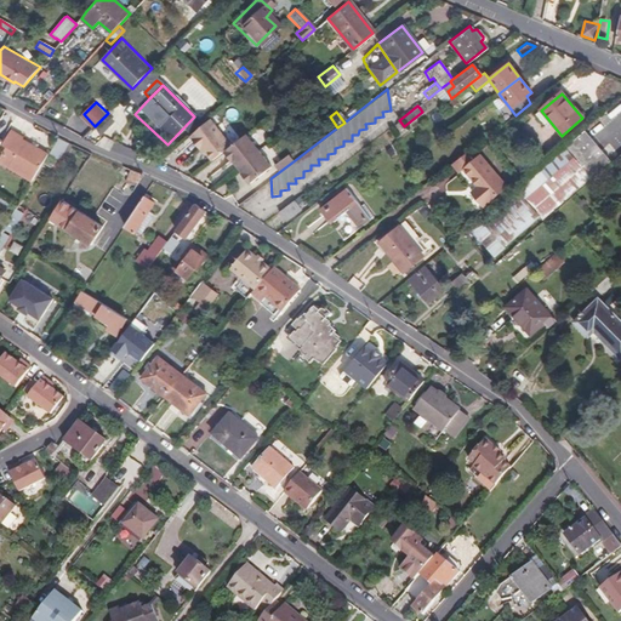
[(224,152),(233,144),(211,117),(189,135),(204,153),(206,152),(214,160),(224,152)]
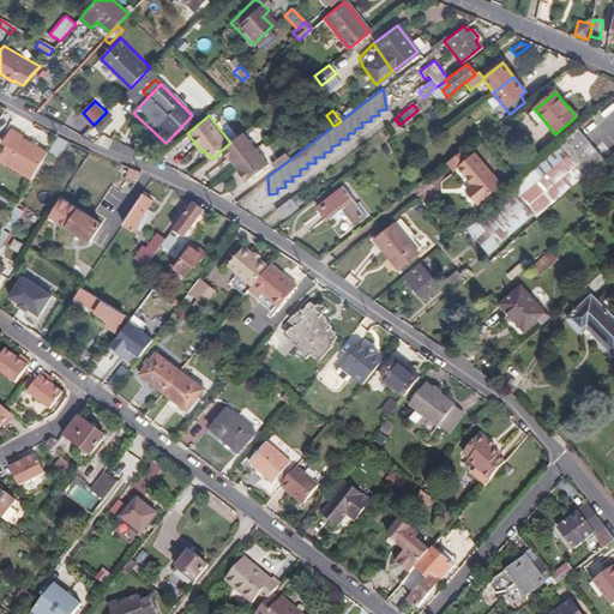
[(1,158),(34,176),(48,152),(29,140),(29,139),(13,130),(5,144),(8,145),(1,158)]
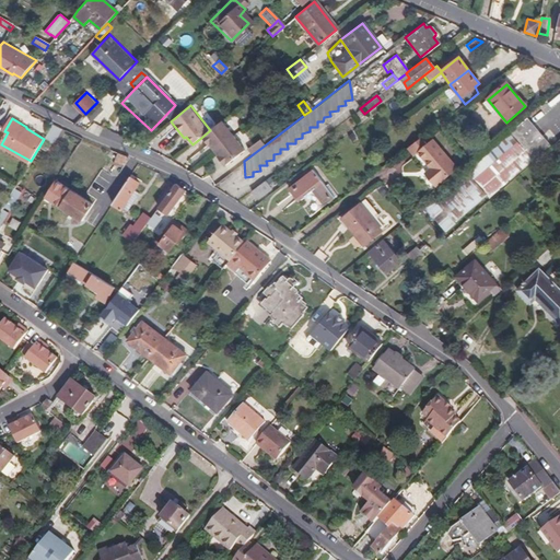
[(547,147),(524,119),(485,153),(486,155),(424,206),(447,233),(547,147)]
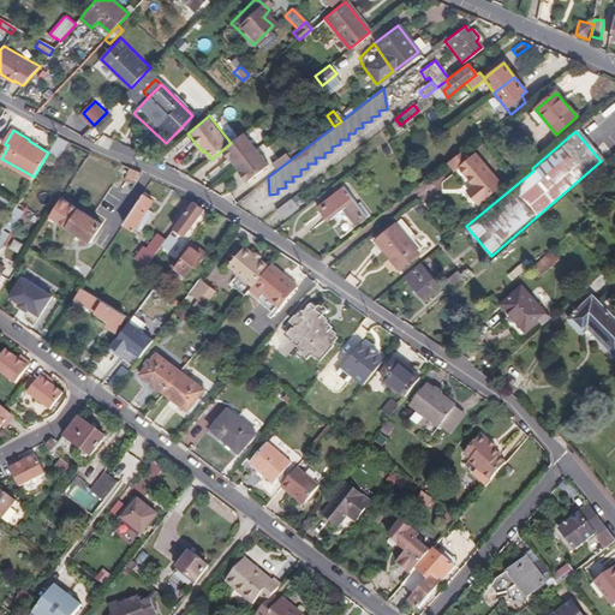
[(231,143),(222,150),(231,160),(232,159),(240,169),(239,171),(248,181),(270,163),(246,132),(231,143)]
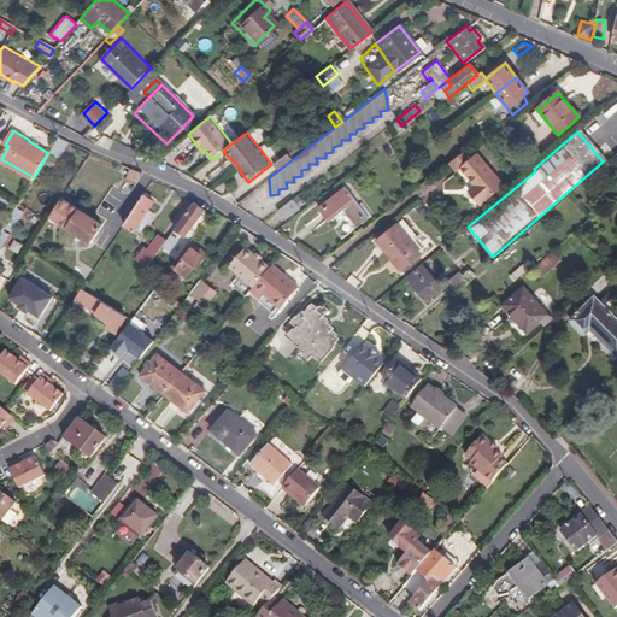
[(68,144),(58,137),(51,151),(59,157),(68,144)]
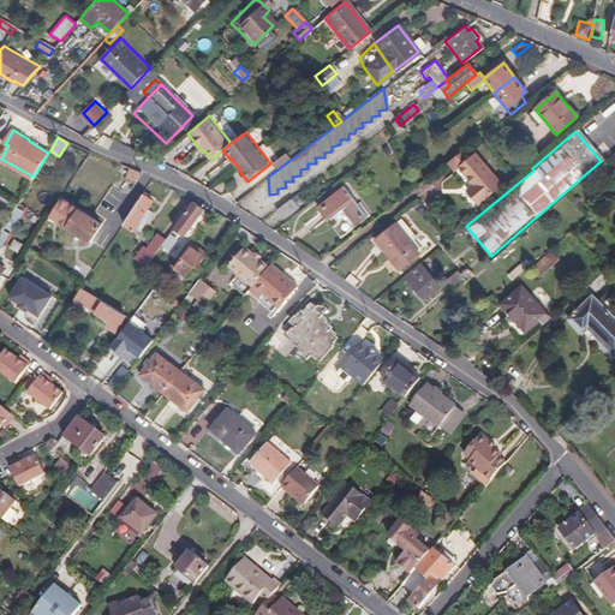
[(461,151),(447,162),(454,172),(459,168),(472,184),(466,190),(477,204),(500,185),(475,154),(467,160),(461,151)]
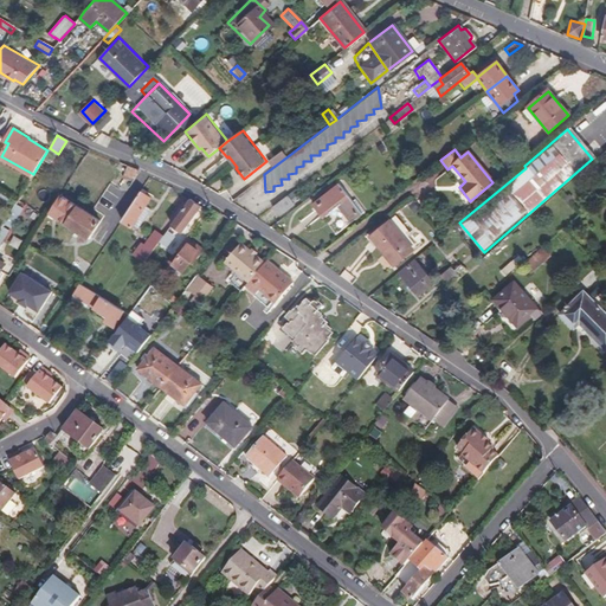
[(274,167),(288,156),(283,150),(269,161),(274,167)]
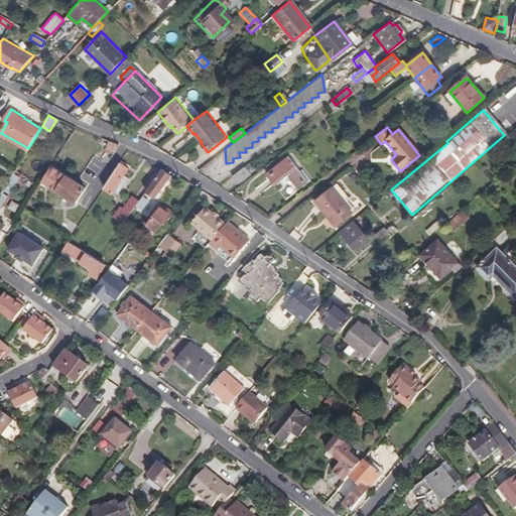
[(113,153),(118,145),(102,139),(99,148),(113,153)]
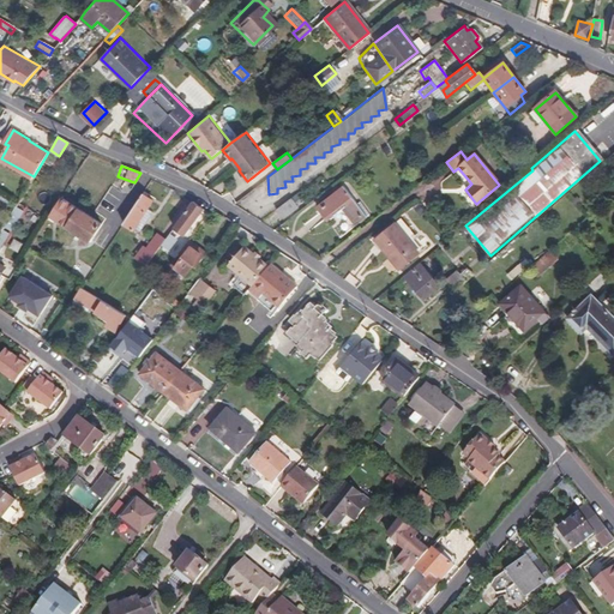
[(366,217),(342,186),(314,206),(325,221),(342,209),(355,226),(366,217)]
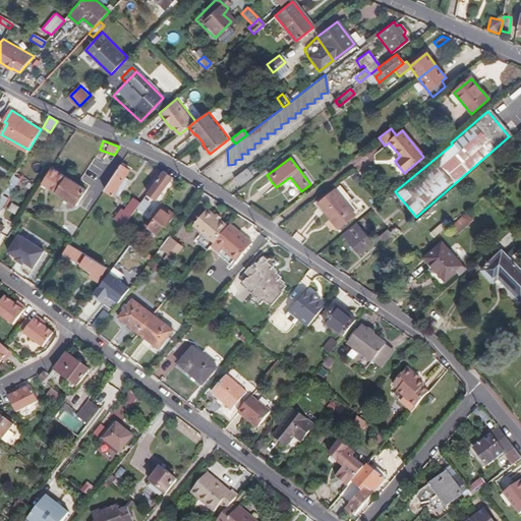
[(489,166),(484,170),(488,174),(493,170),(489,166)]
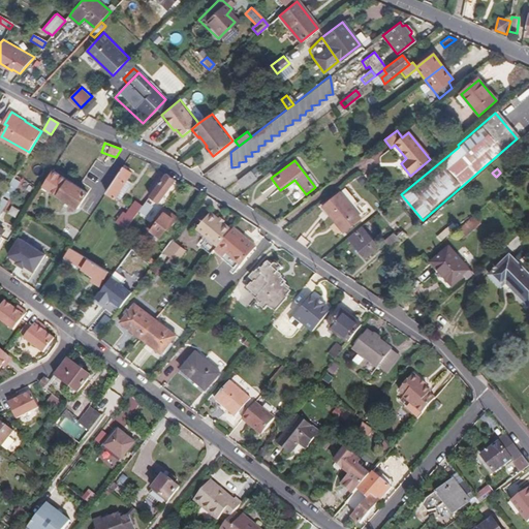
[(54,169),(43,184),(79,208),(89,192),(54,169)]
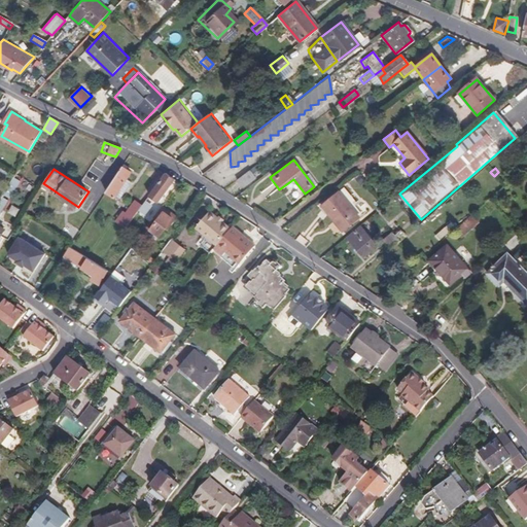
[(120,169),(104,194),(113,200),(114,199),(118,202),(130,184),(125,181),(130,175),(120,169)]
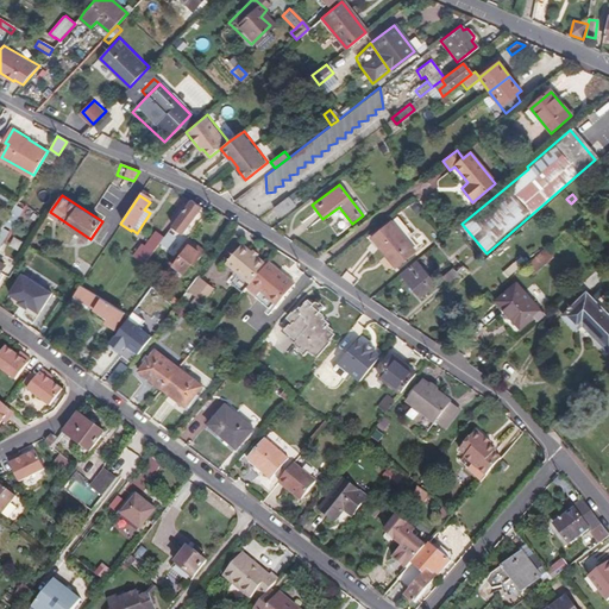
[(292,205),(286,199),(272,209),(278,217),(292,205)]
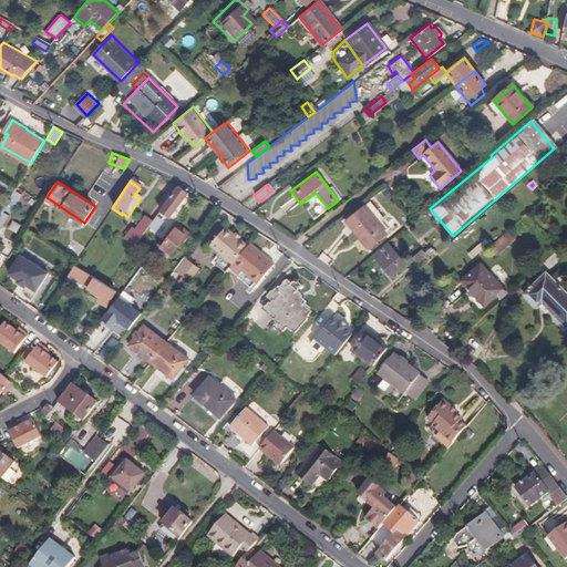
[(177,186),(160,212),(171,219),(187,196),(177,186)]
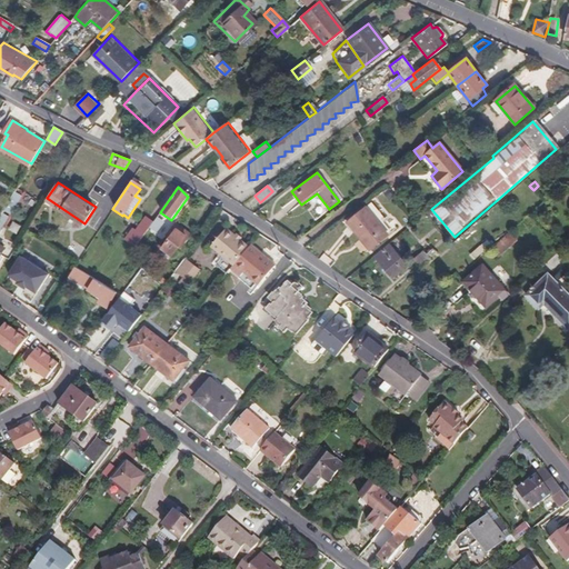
[(393,196),(388,188),(382,192),(389,200),(393,196)]
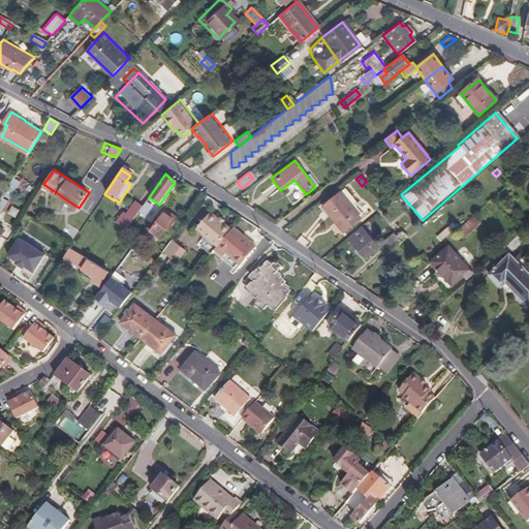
[(13,178),(4,193),(10,197),(21,182),(13,178)]
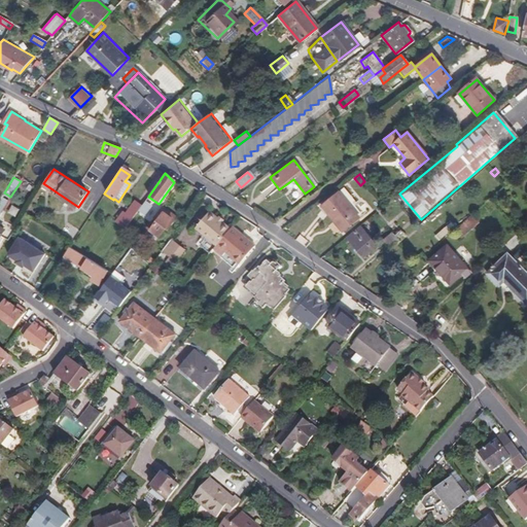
[(343,229),(359,215),(350,205),(353,203),(355,201),(343,185),(321,203),(343,229)]
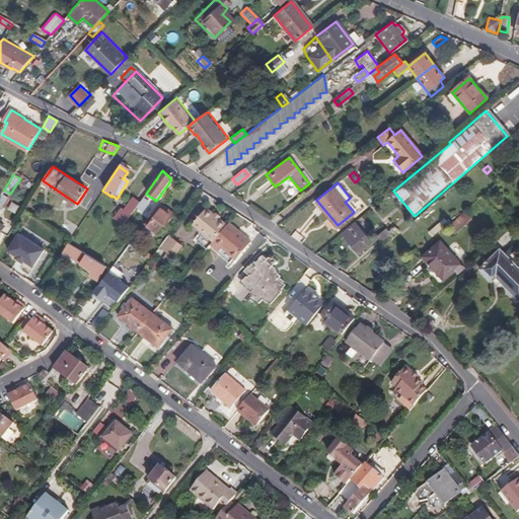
[(4,190),(0,196),(0,209),(1,210),(10,194),(4,190)]
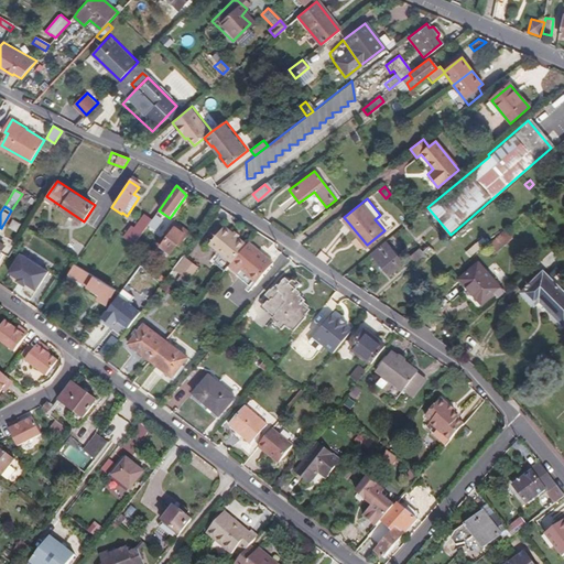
[(151,221),(148,226),(155,230),(163,219),(156,214),(151,221)]
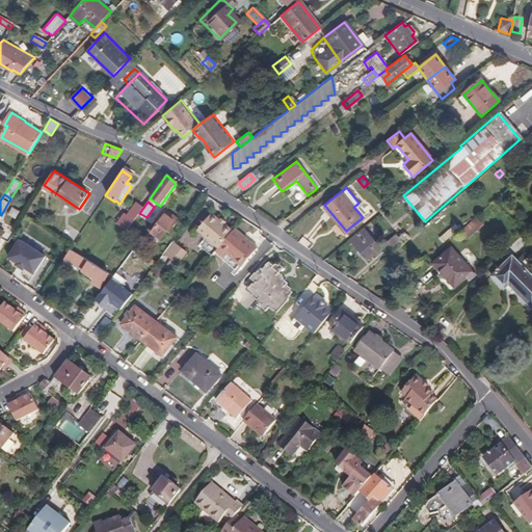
[(116,223),(128,231),(139,213),(142,209),(135,204),(127,216),(124,214),(116,223)]
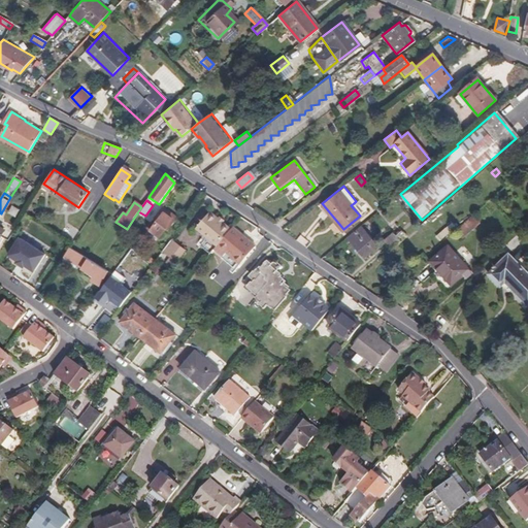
[(351,205),(360,216),(362,213),(354,203),(351,205)]
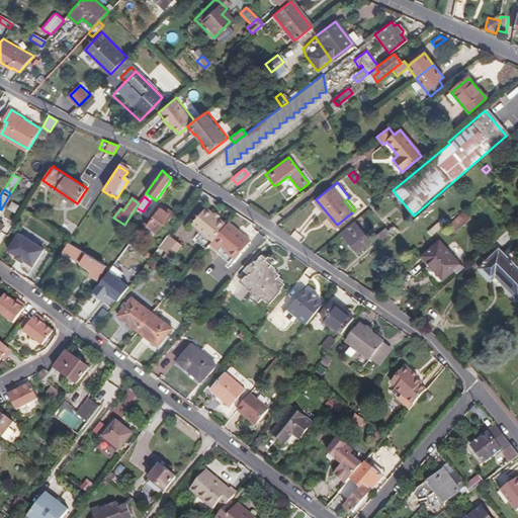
[(8,208),(16,211),(19,203),(11,200),(8,208)]
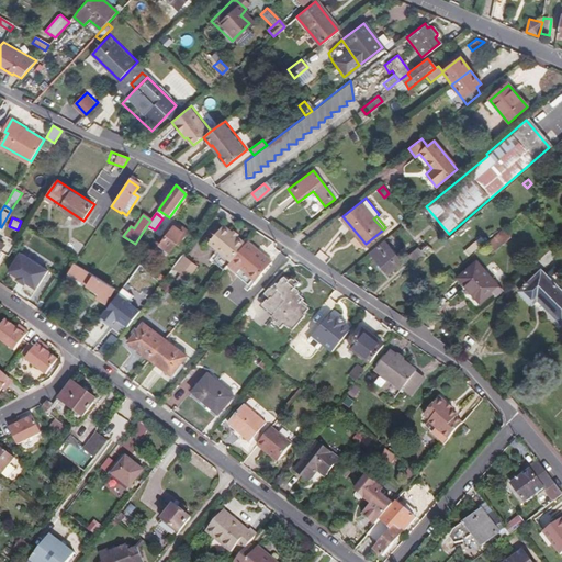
[(184,228),(173,221),(157,244),(172,255),(178,246),(180,247),(190,234),(184,229),(184,228)]
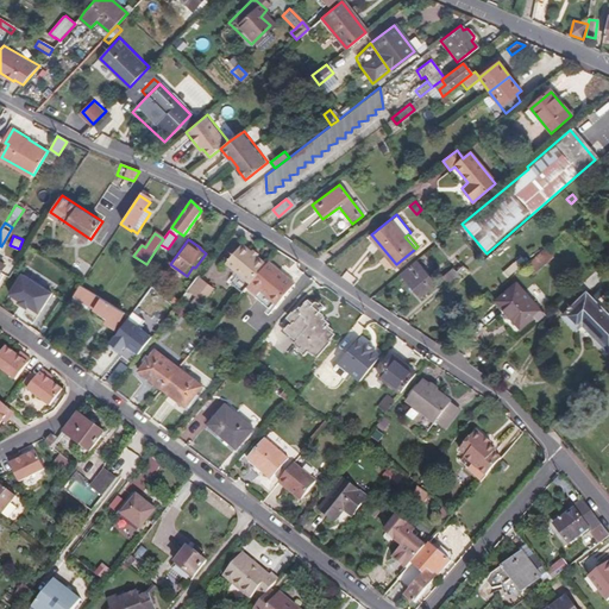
[(226,264),(250,284),(265,265),(256,257),(251,253),(242,245),(226,264)]
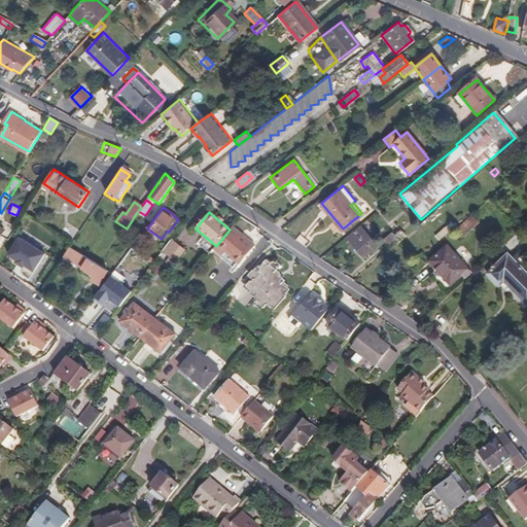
[(461,237),(478,222),(471,215),(455,231),(461,237)]
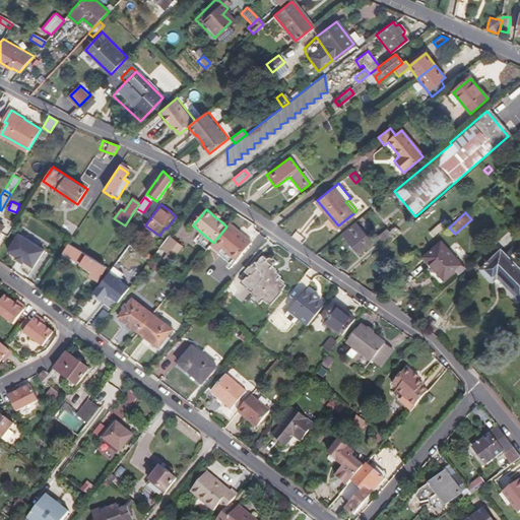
[(433,237),(448,223),(445,220),(430,234),(433,237)]
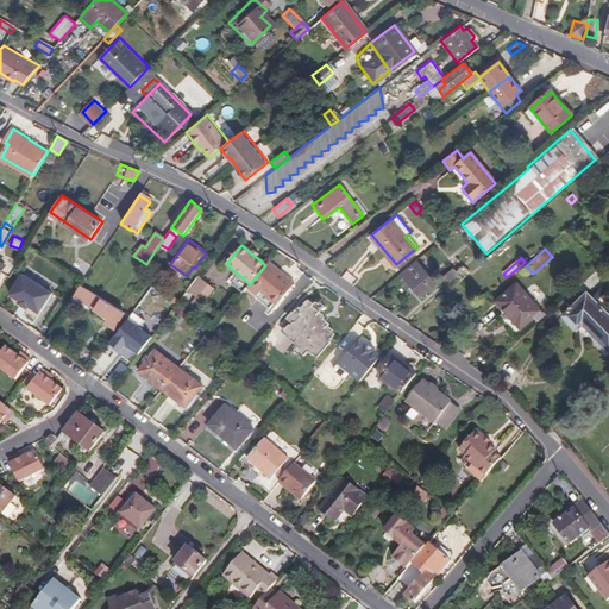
[(452,267),(460,277),(468,271),(458,261),(452,267)]
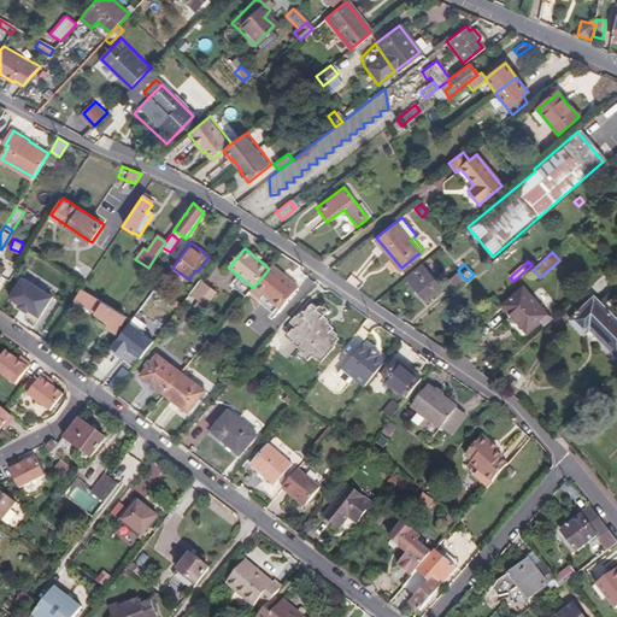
[(253,288),(251,291),(260,300),(264,295),(281,309),(298,287),(289,280),(287,280),(282,275),(282,274),(271,265),(269,269),(253,288)]
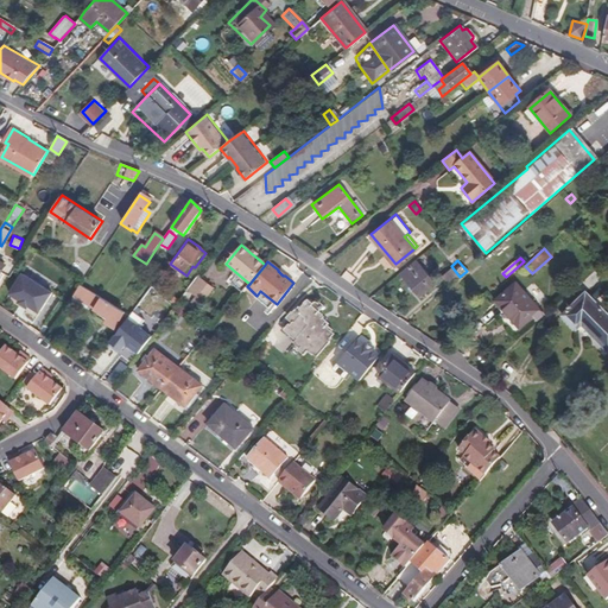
[(418,296),(432,284),(415,261),(400,273),(418,296)]
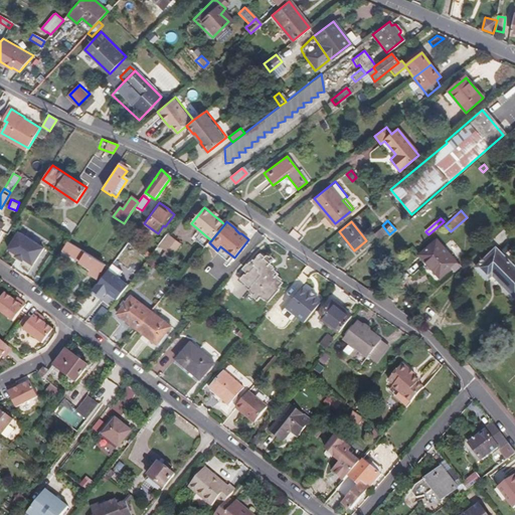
[(389,234),(382,225),(371,233),(379,243),(389,234)]
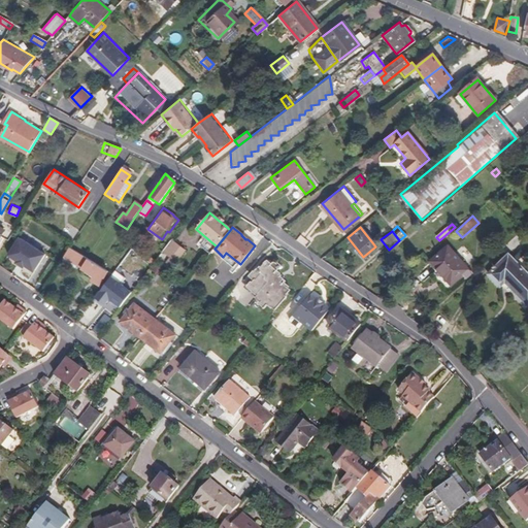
[(517,246),(522,240),(518,235),(512,241),(517,246)]
